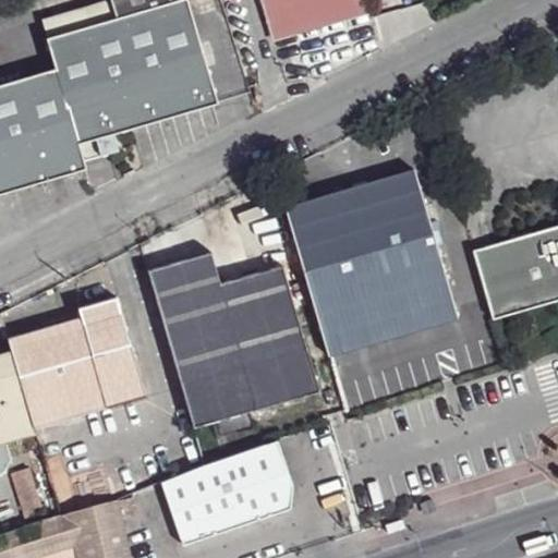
[(110,0),(111,1),(51,19),(57,35),(47,38),(57,69),(79,144),(96,138),(100,156),(119,150),(114,133),(218,104),(186,0),(110,0)]
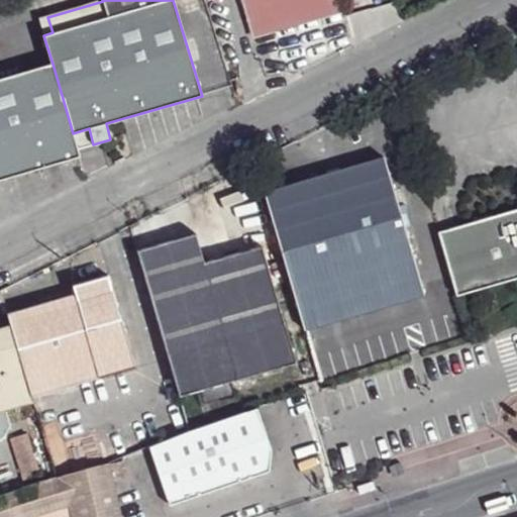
[(260,21),(264,34),(340,12),(336,0),(240,0),(248,24),(260,21)]
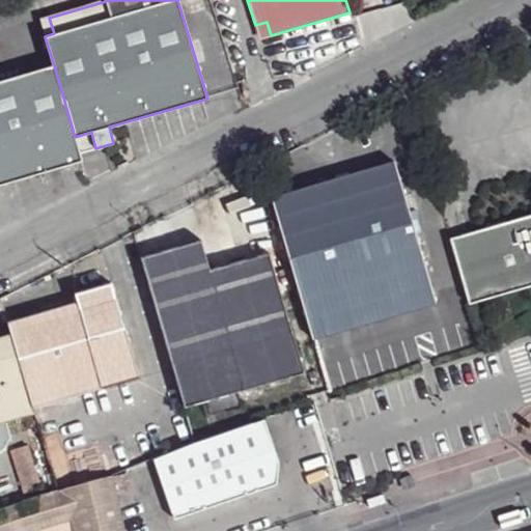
[(255,25),(259,38),(271,35),(267,22),(255,25)]
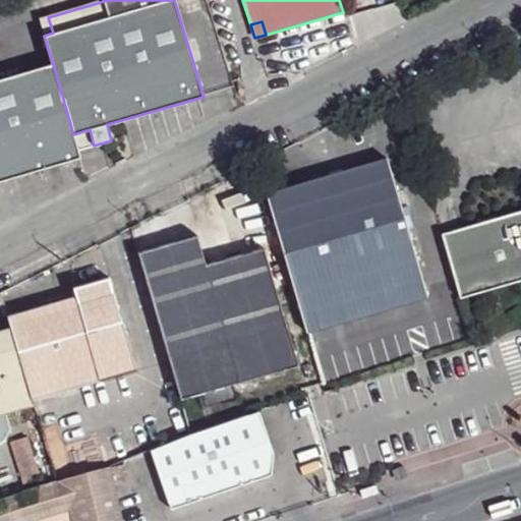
[(0,180),(80,157),(78,150),(73,134),(53,64),(0,78),(0,180)]
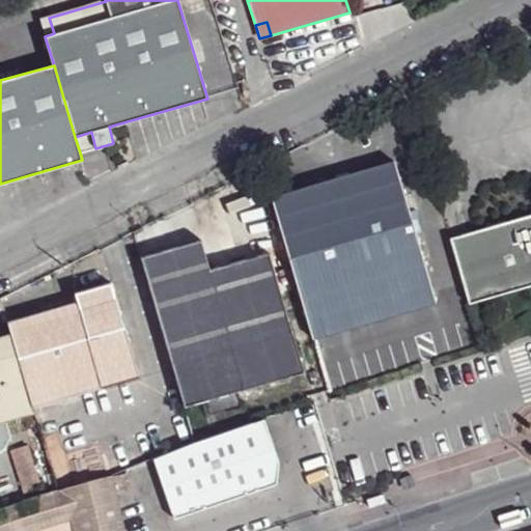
[(75,137),(80,152),(95,148),(91,132),(75,137)]
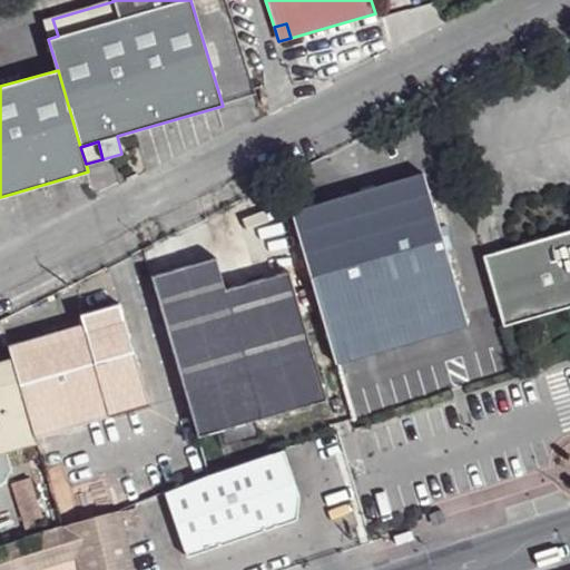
[(291,212),(335,364),(468,325),(423,173),(291,212)]
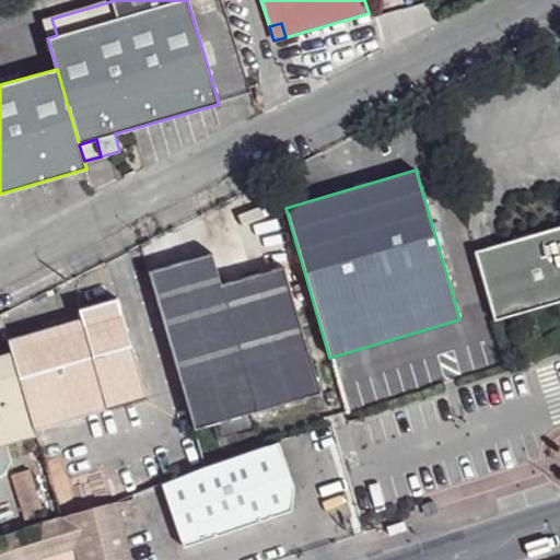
[(559,225),(474,252),(493,321),(559,301),(559,225)]
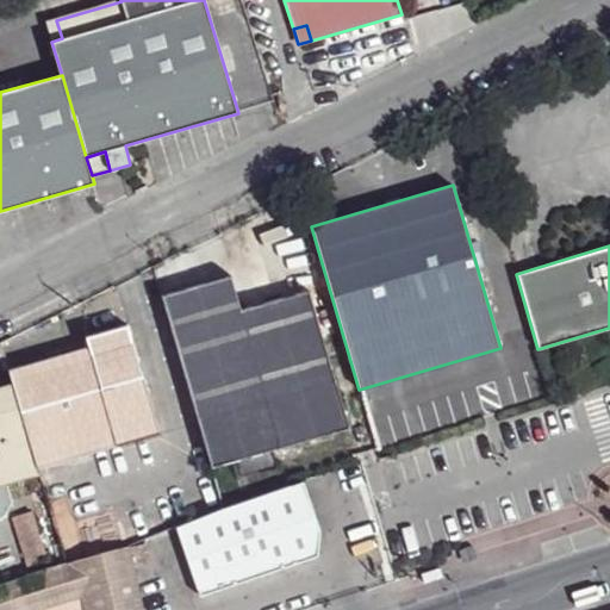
[(162,296),(211,467),(349,428),(310,291),(241,310),(231,275),(162,296)]
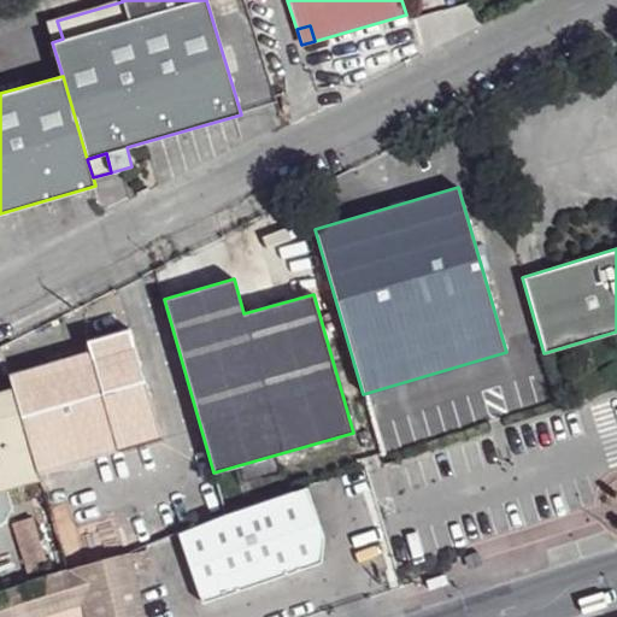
[(12,387),(37,474),(118,451),(103,392),(144,380),(128,328),(87,340),(88,345),(89,351),(71,356),(69,350),(47,356),(50,362),(9,374),(12,387)]
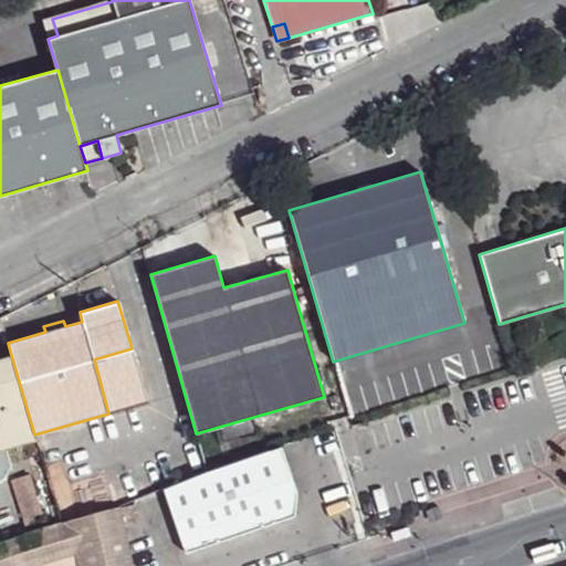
[(63,321),(65,326),(82,322),(81,316),(63,321)]
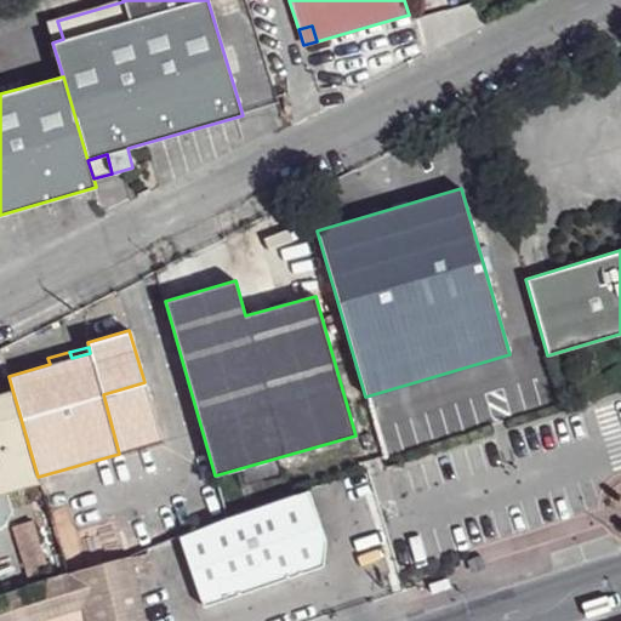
[(161,440),(144,382),(103,394),(119,454),(161,440)]
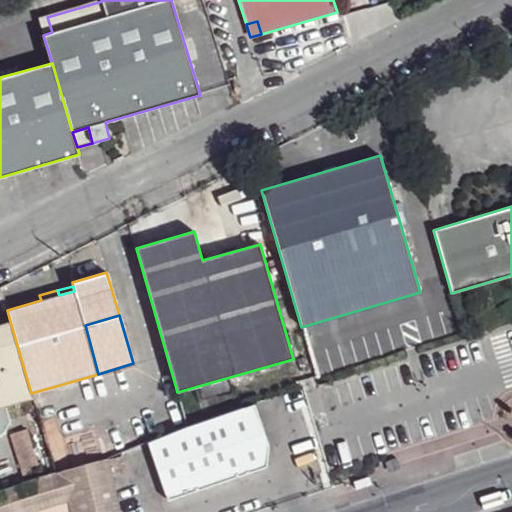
[(0,434),(3,434),(10,421),(6,406),(33,399),(31,393),(10,321),(0,324),(0,434)]
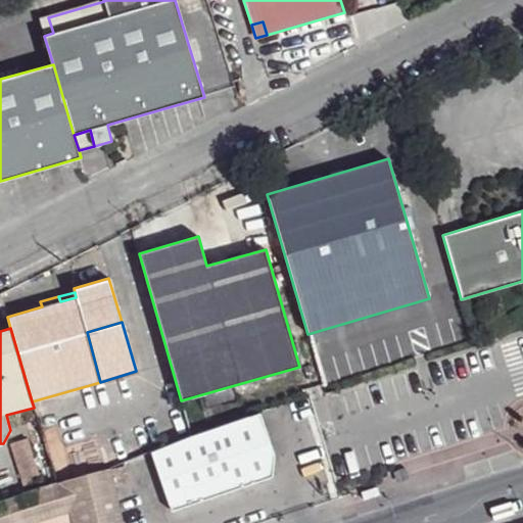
[(271,477),(273,476),(274,456),(259,413),(249,416),(271,477)]
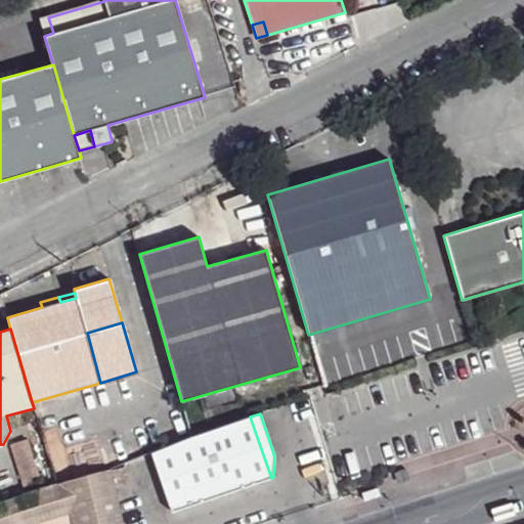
[(151,452),(172,512),(271,478),(250,417),(190,437),(151,452)]
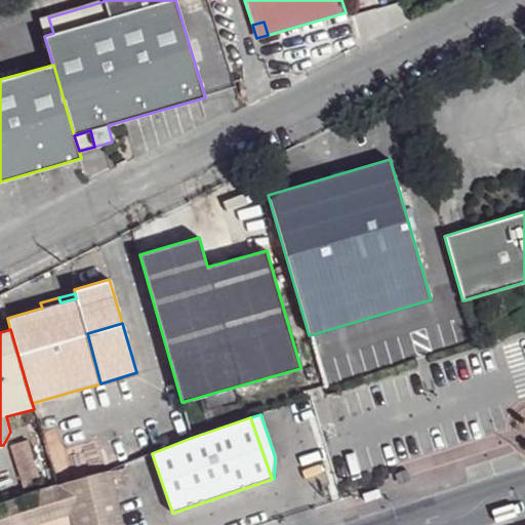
[(0,502),(0,524),(122,524),(110,469),(55,486),(40,489),(15,497),(0,502)]
